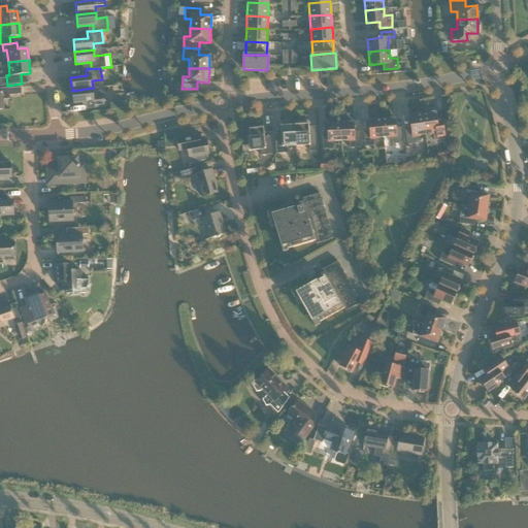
[(22,94),(21,87),(1,89),(1,92),(0,92),(0,109),(3,109),(2,99),(9,98),(9,95),(22,94)]
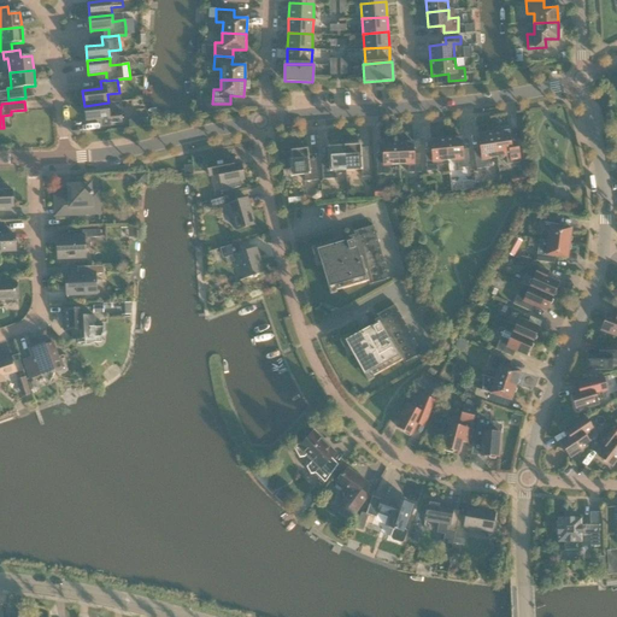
[(109,111),(109,103),(84,106),(86,121),(100,119),(100,127),(122,124),(121,110),(109,111)]
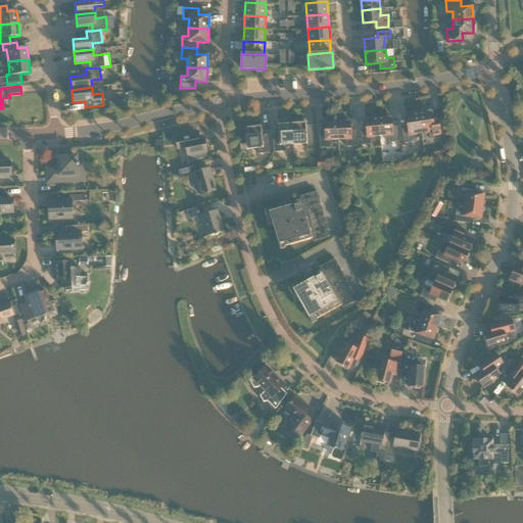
[(431,110),(418,112),(421,133),(429,132),(430,139),(440,138),(437,115),(431,115),(431,110)]
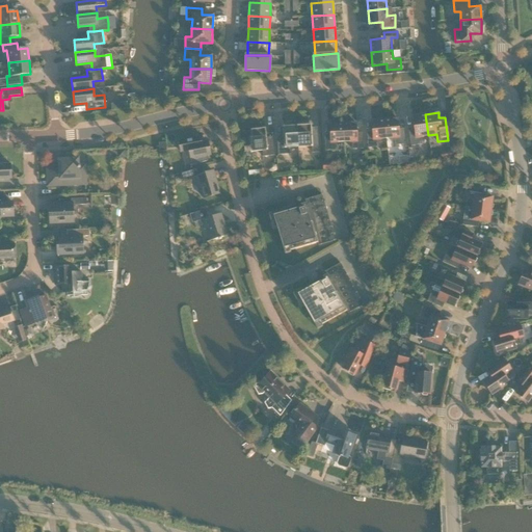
[(428,135),(425,114),(413,116),(415,131),(408,131),(410,145),(422,143),(421,136),(428,135)]
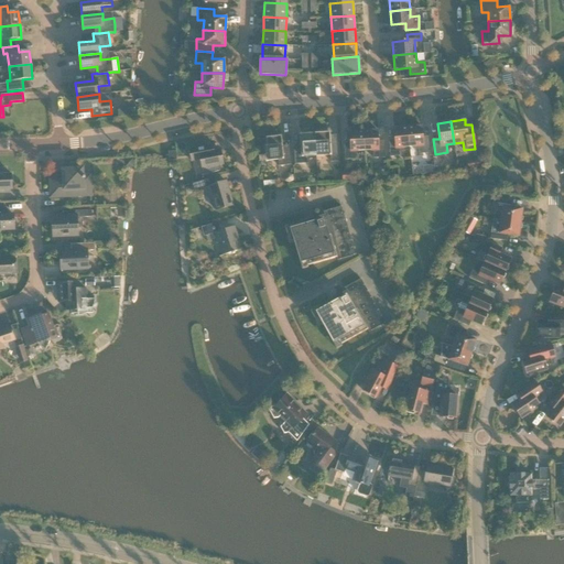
[(421,126),(408,127),(409,147),(418,145),(419,153),(430,152),(429,139),(422,140),(421,126)]
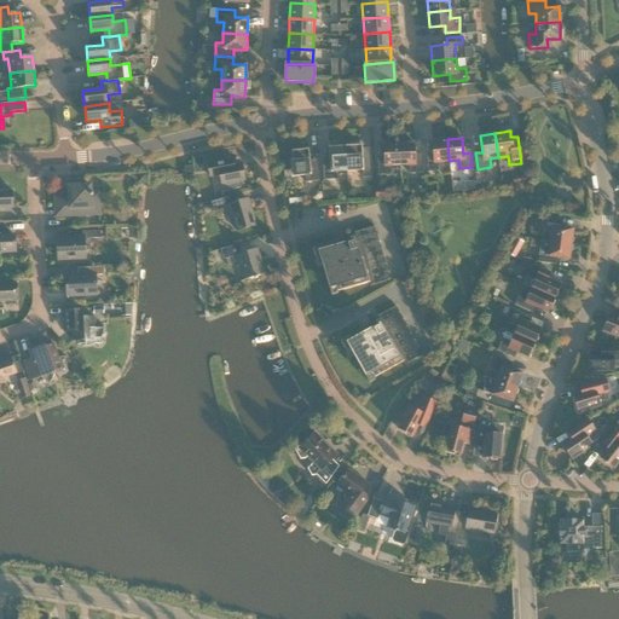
[(449,161),(447,139),(432,140),(434,156),(427,157),(428,172),(441,171),(440,162),(449,161)]
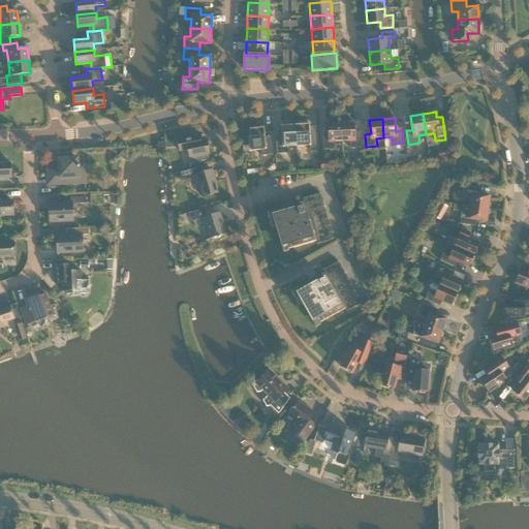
[(334,142),(342,141),(341,122),(328,123),(329,135),(322,136),(323,149),(334,149),(334,142)]
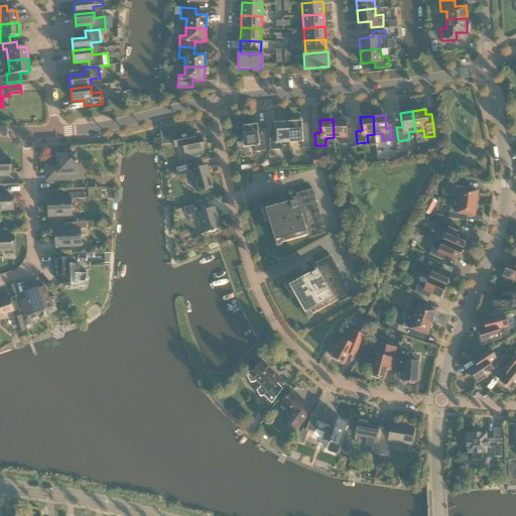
[(346,119),(333,119),(334,137),(341,137),(342,144),(352,144),(352,131),(346,131),(346,119)]
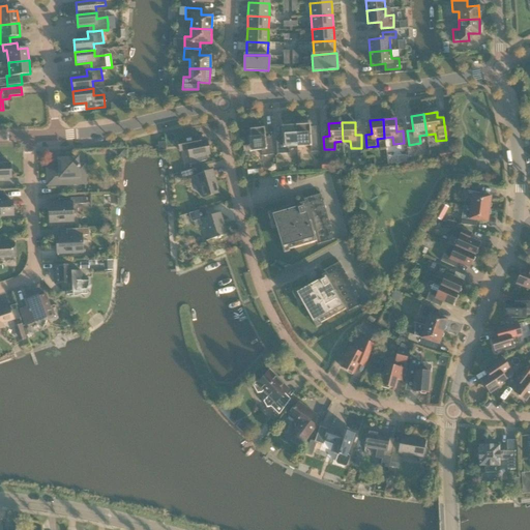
[(296,125),(297,146),(311,146),(311,152),(318,151),(317,136),(311,137),(310,124),(296,125)]
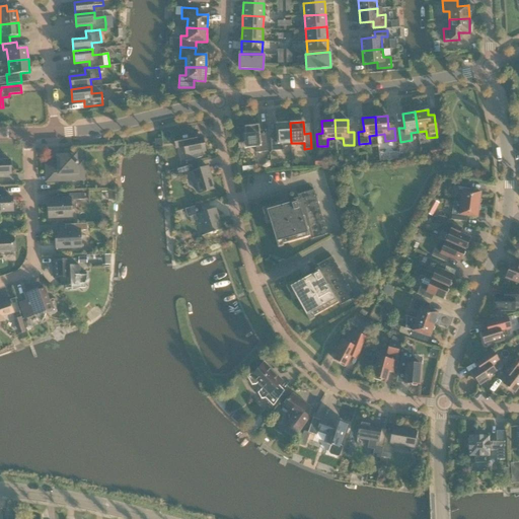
[(283,144),(291,143),(290,123),(276,124),(277,135),(271,136),(272,151),(283,150),(283,144)]
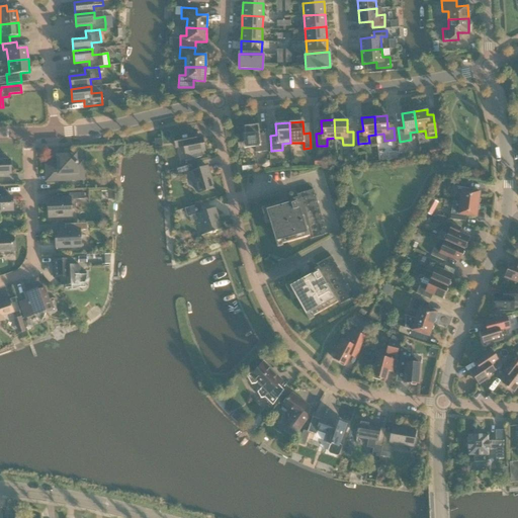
[(259,137),(258,124),(244,126),(245,133),(242,134),(243,142),(246,142),(246,147),(255,146),(256,152),(267,151),(265,136),(259,137)]
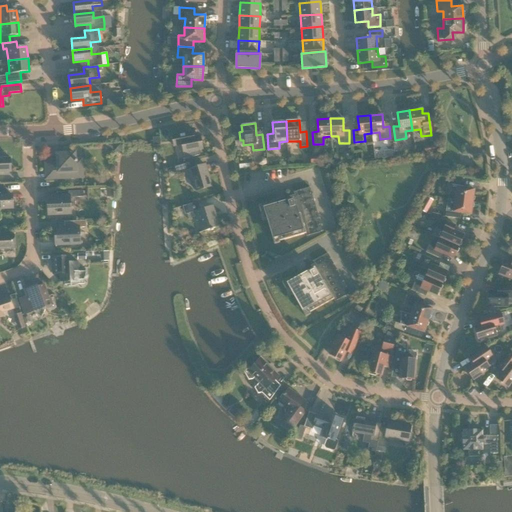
[(193,137),(192,131),(172,135),(174,146),(182,144),(185,160),(200,155),(198,149),(202,149),(200,136),(193,137)]
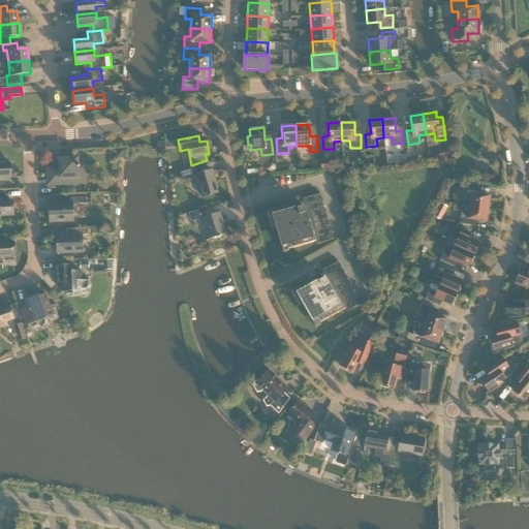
[(126,157),(125,149),(117,149),(117,157),(126,157)]
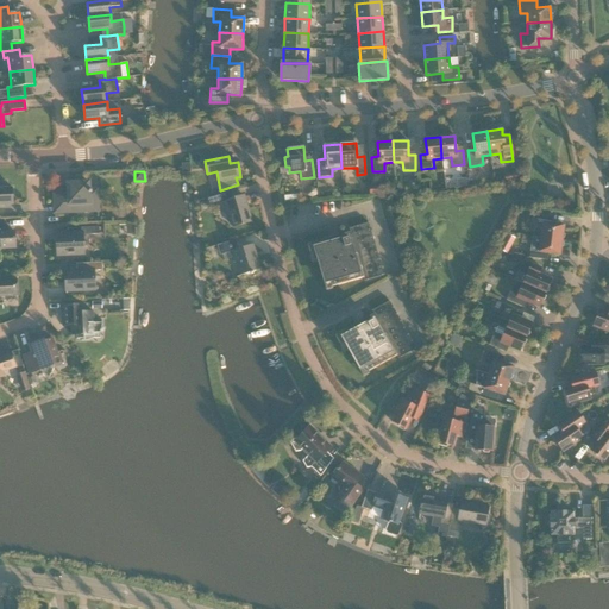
[(89,190),(88,182),(68,183),(68,194),(55,195),(55,212),(98,211),(96,189),(89,190)]
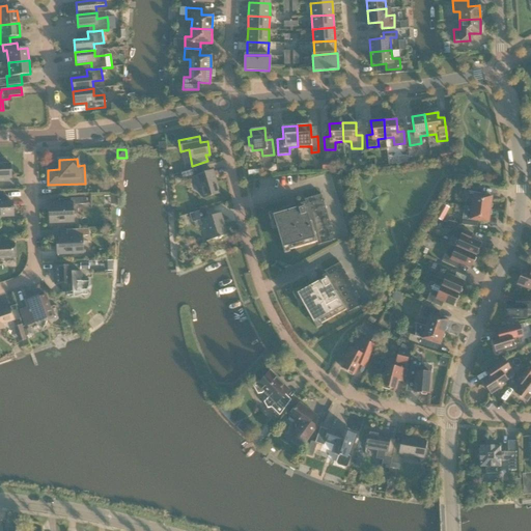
[(0,178),(11,178),(10,164),(0,164),(0,178)]
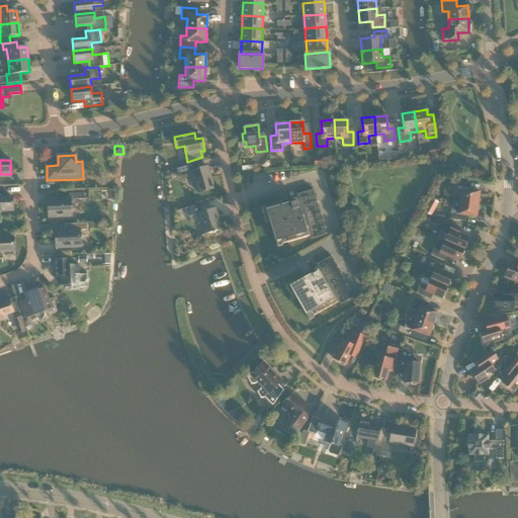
[(190,172),(188,165),(176,168),(178,175),(190,172)]
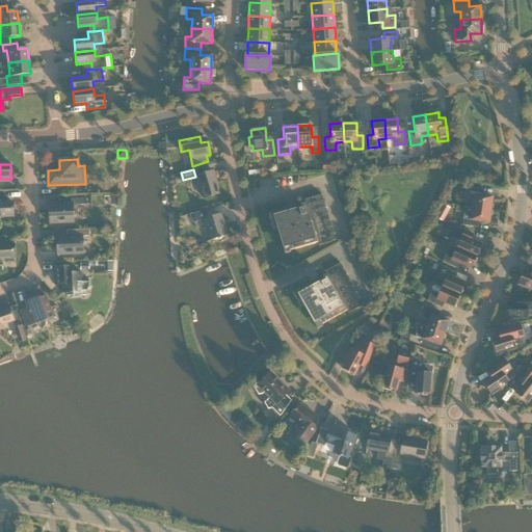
[(219,193),(213,170),(196,176),(204,197),(219,193)]
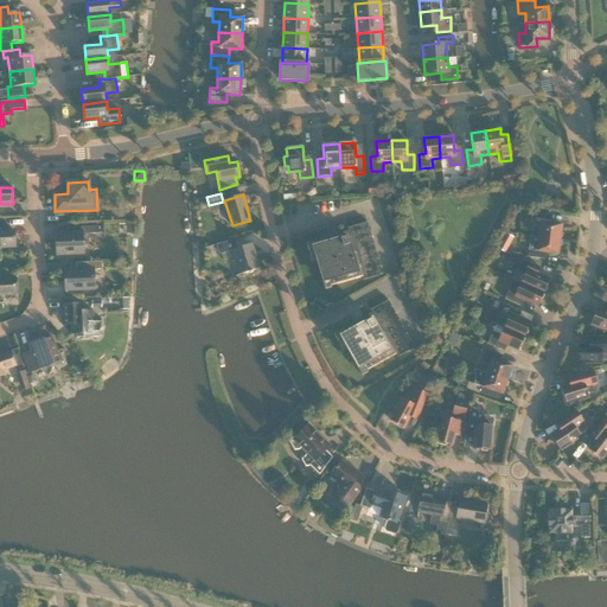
[(538,236),(560,240),(562,224),(547,223),(548,216),(534,213),(532,221),(541,222),(538,236)]
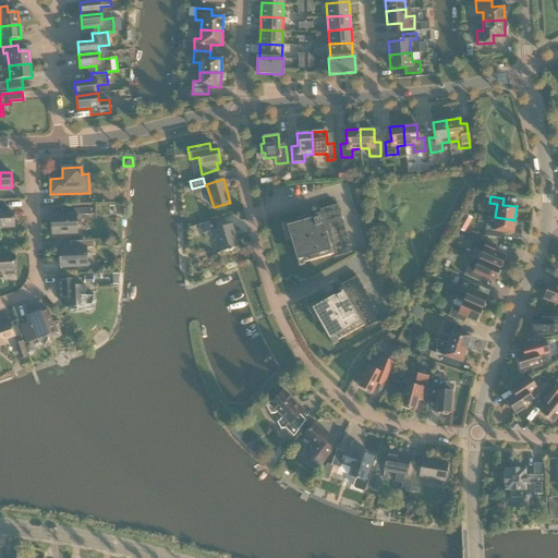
[(7,213),(7,205),(0,204),(0,227),(14,227),(13,213),(7,213)]
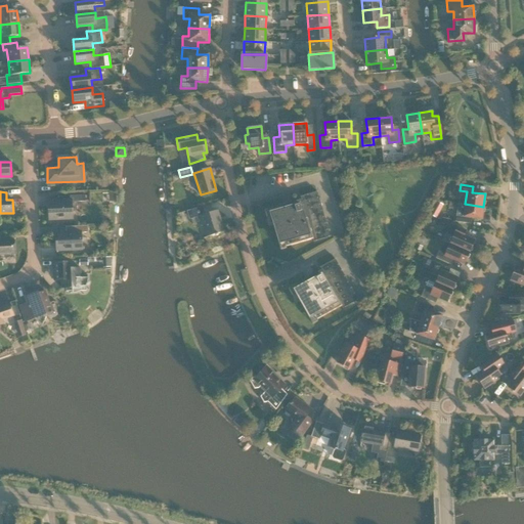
[(330,236),(316,191),(300,197),(302,204),(286,209),(285,205),(265,210),(267,219),(271,218),(279,244),(284,243),(285,247),(312,238),(313,242),(330,236)]
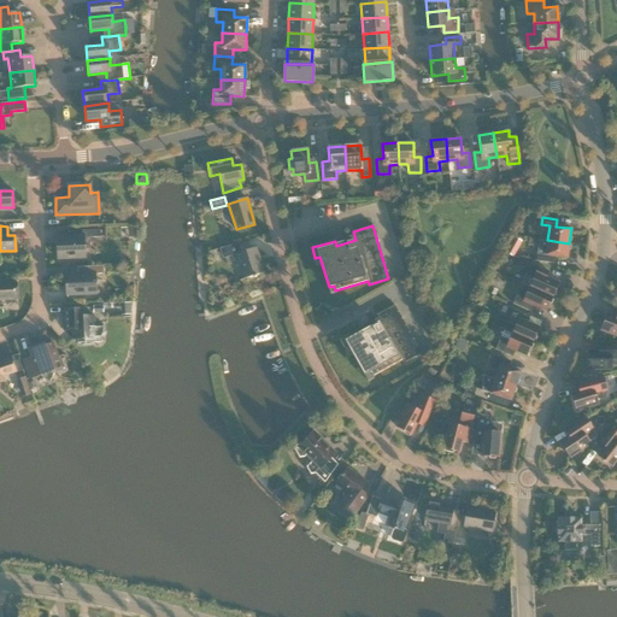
[(100,236),(100,229),(82,230),(82,235),(57,236),(58,259),(86,258),(84,238),(100,236)]
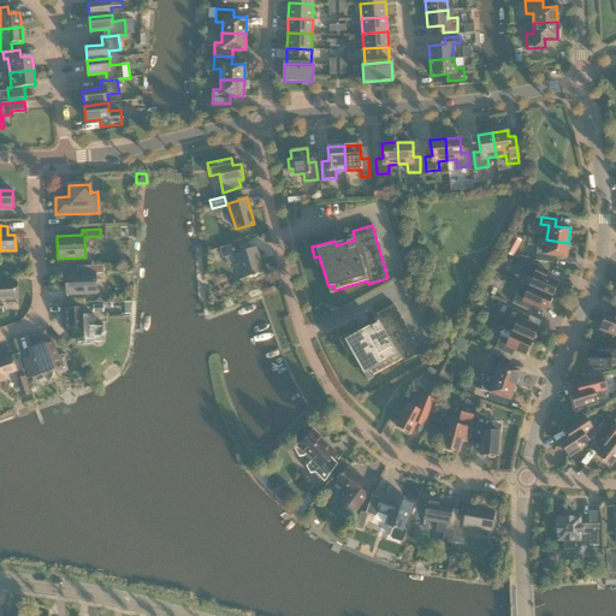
[(568,243),(546,240),(538,238),(535,260),(550,262),(551,255),(566,258),(568,243)]
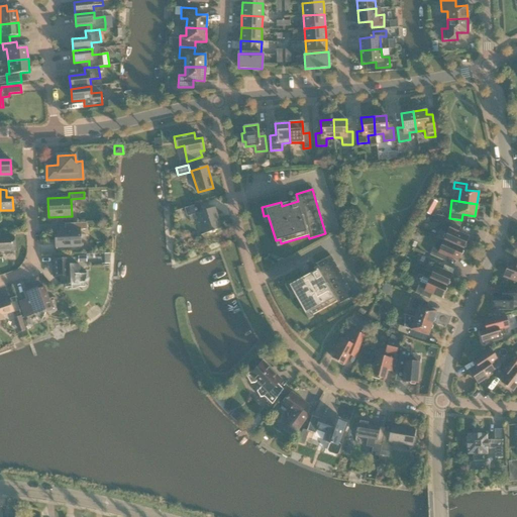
[(202,211),(200,203),(188,207),(191,214),(198,212),(200,218),(204,233),(221,228),(215,207),(204,210),(202,211)]
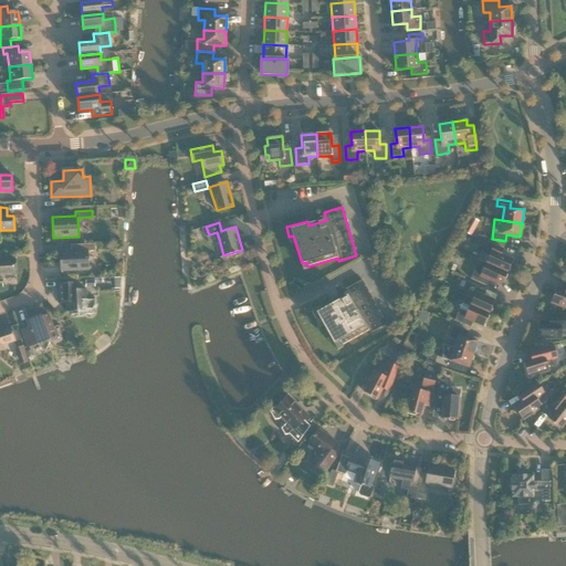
[(467,226),(463,231),(471,236),(474,230),(467,226)]
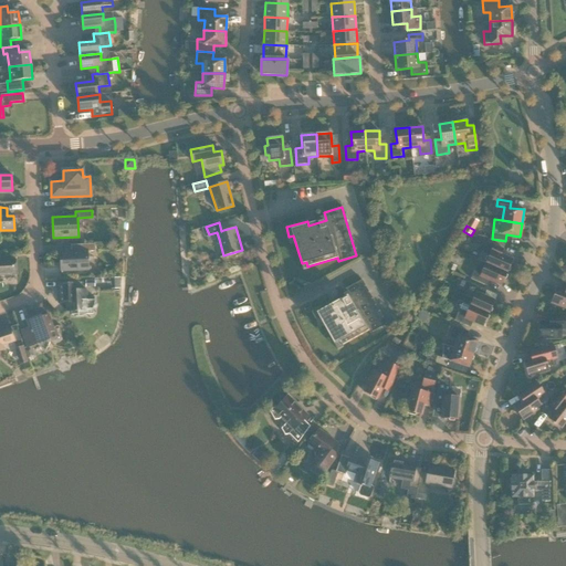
[(478,260),(506,272),(512,260),(501,254),(503,249),(486,242),(482,252),(481,252),(478,260)]
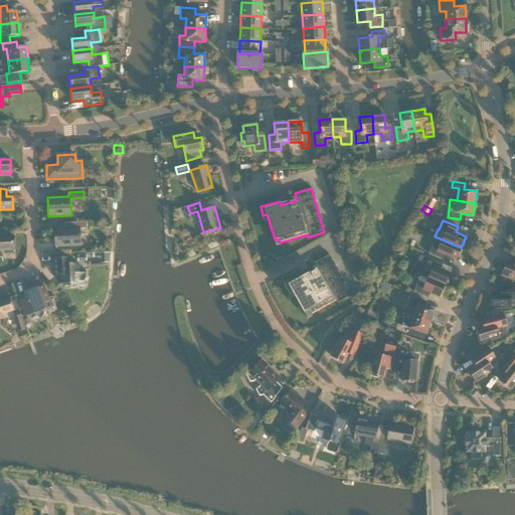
[(87,228),(87,221),(74,222),(74,228),(55,229),(55,246),(80,244),(79,228),(87,228)]
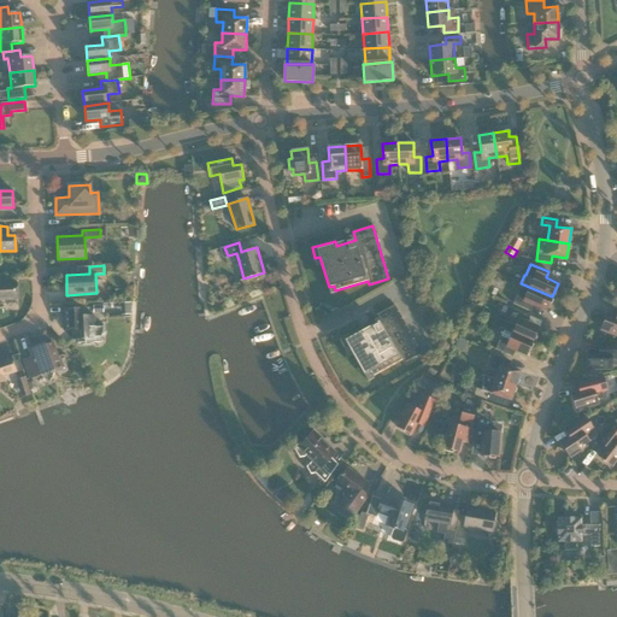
[(0,299),(18,299),(17,282),(0,282),(0,299)]
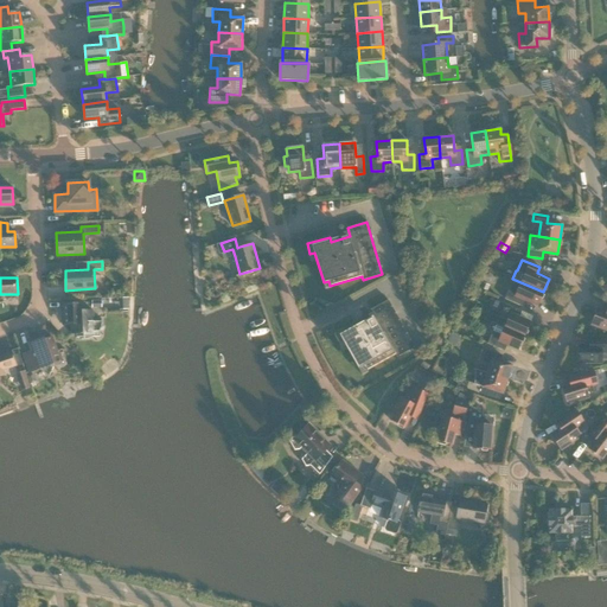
[(543,292),(512,279),(521,282),(517,291),(510,287),(504,299),(519,305),(522,299),(537,306),(543,292)]
